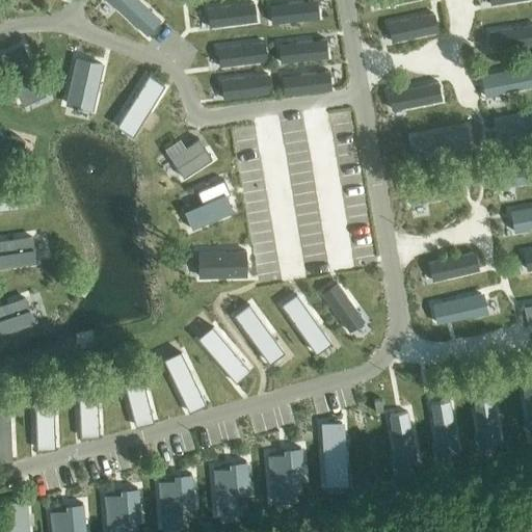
[(107,0),(114,6),(115,5),(148,34),(160,21),(137,0),(107,0)]
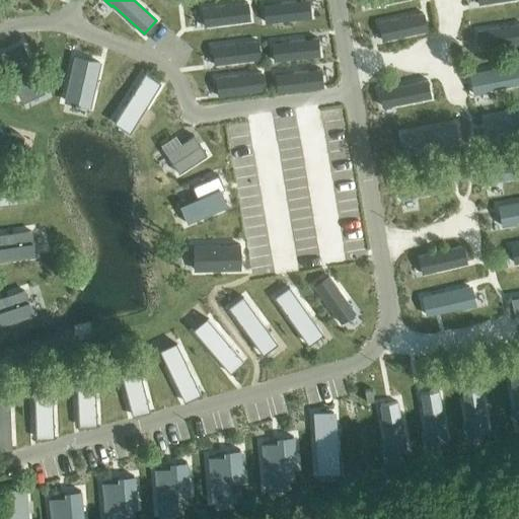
[(307,0),(305,0),(264,4),(266,22),(309,18),(307,0)]
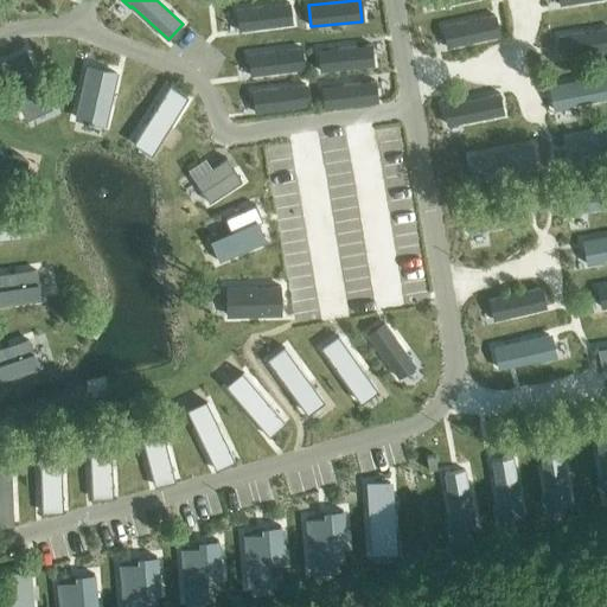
[(289,4),(237,10),(241,31),(292,24),(289,4)]
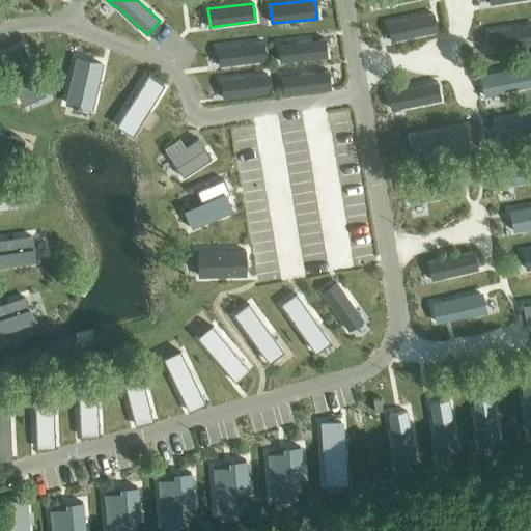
[(434,14),(389,23),(392,42),(437,31),(434,14)]
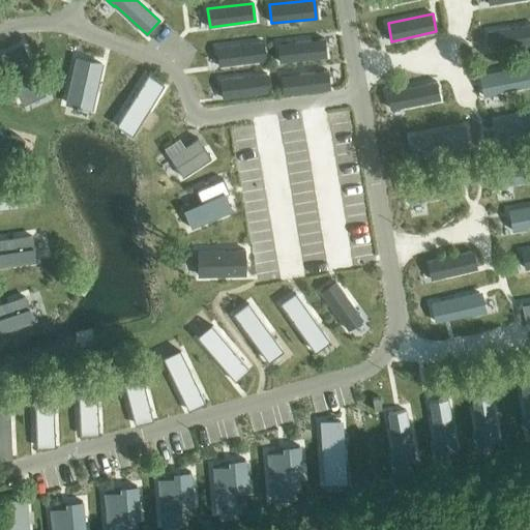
[(529,25),(489,32),(492,50),(529,43),(529,25)]
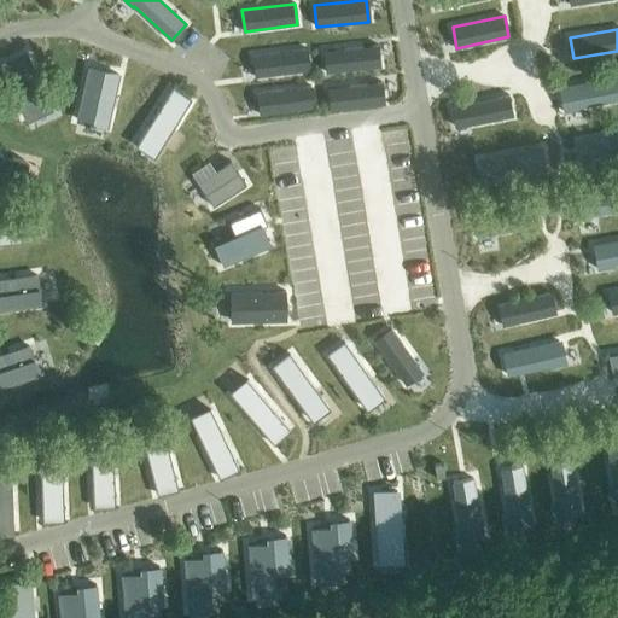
[(377,46),(324,51),(326,73),(379,68),(377,46)]
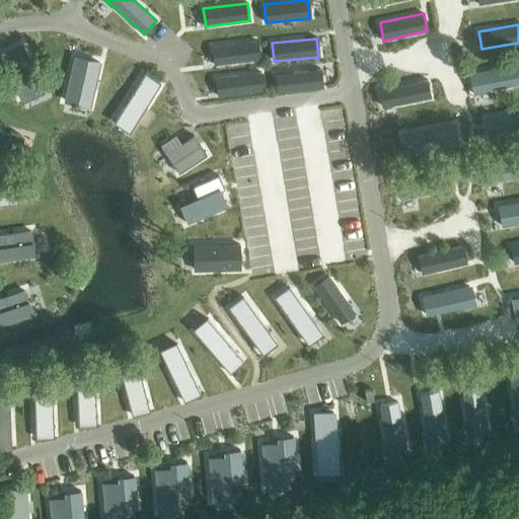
[(257,41),(213,47),(216,65),(260,59),(257,41)]
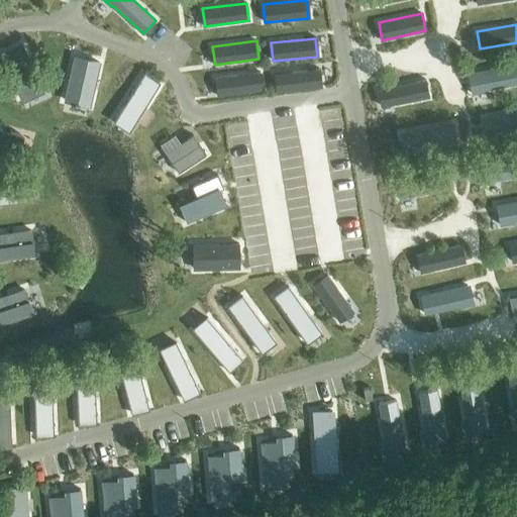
[(25,45),(0,56),(0,58),(26,107),(49,97),(25,45)]
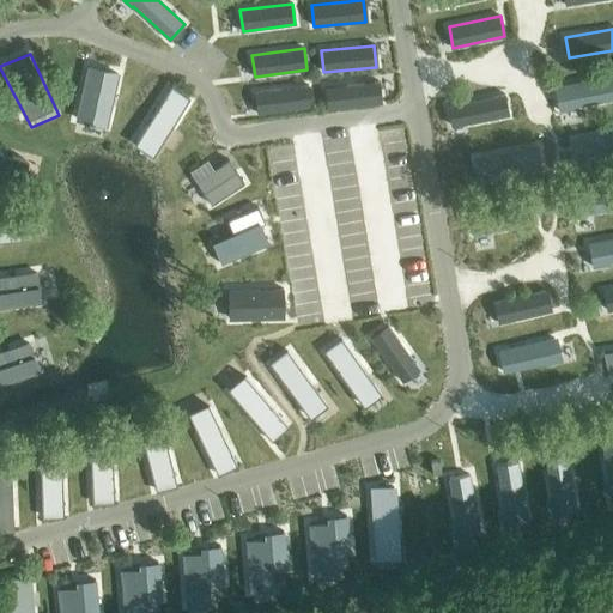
[(87,67),(77,121),(89,123),(87,126),(95,127),(95,125),(107,127),(119,73),(87,67)]
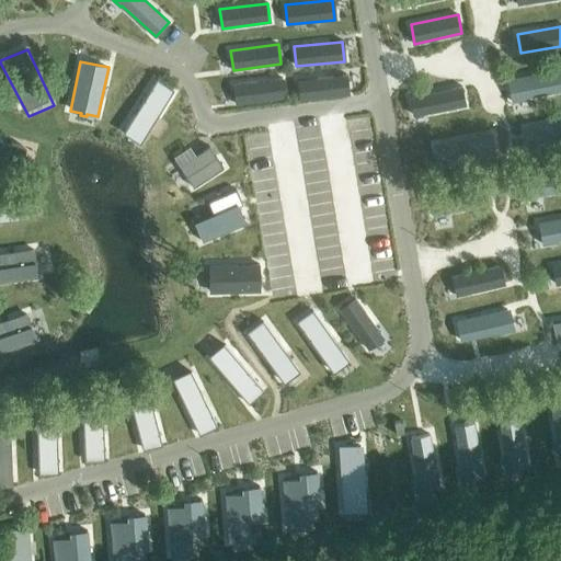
[(512,88),(510,88),(512,101),(525,99),(524,96),(560,89),(560,69),(510,79),(512,88)]
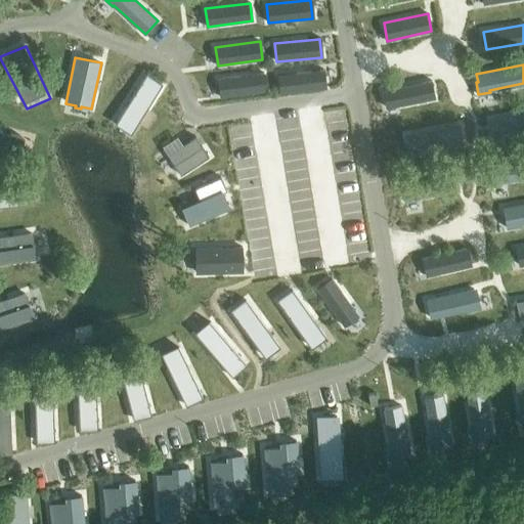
[(323,70),(278,75),(280,93),(324,88),(323,70)]
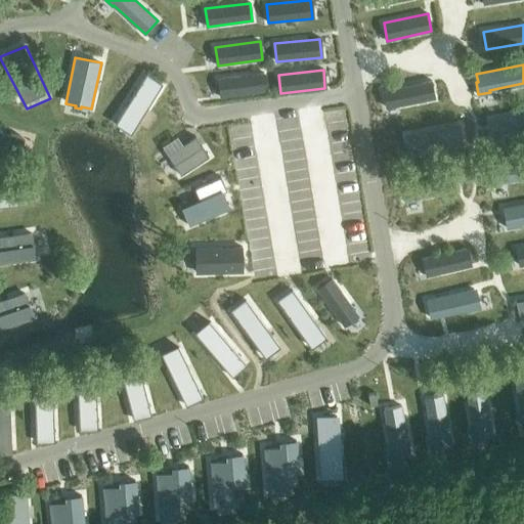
[(264,73),(219,79),(221,97),(266,91),(264,73)]
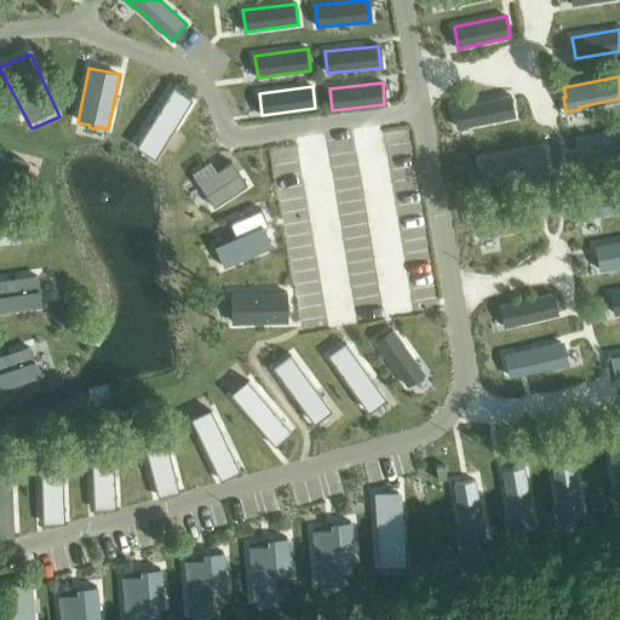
[(172,90),(138,142),(156,154),(190,101),(172,90)]
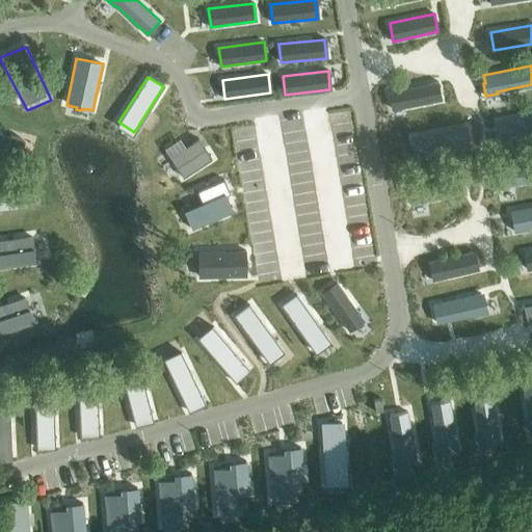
[(437,81),(389,91),(393,109),(442,100),(437,81)]
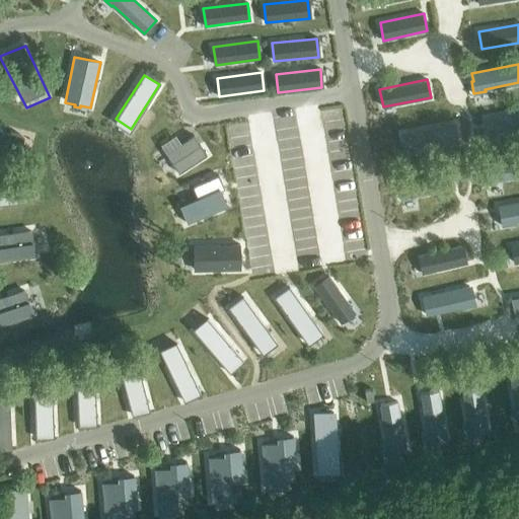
[(489,127),(487,127),(490,139),(501,136),(501,134),(518,131),(518,112),(488,119),(489,127)]
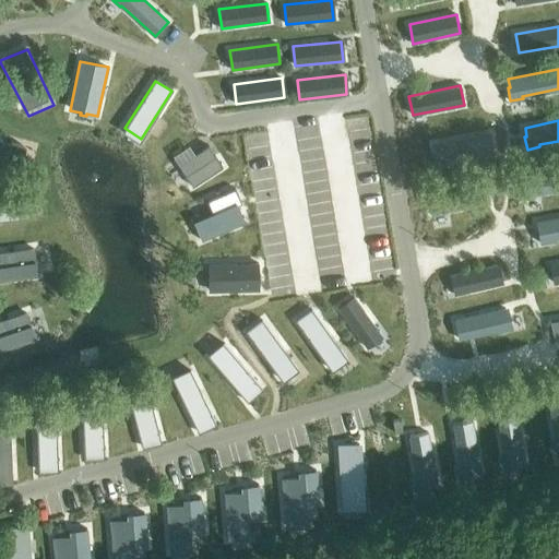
[(437,153),(435,153),(437,166),(450,164),(450,162),(495,153),(491,134),(435,144),(437,153)]
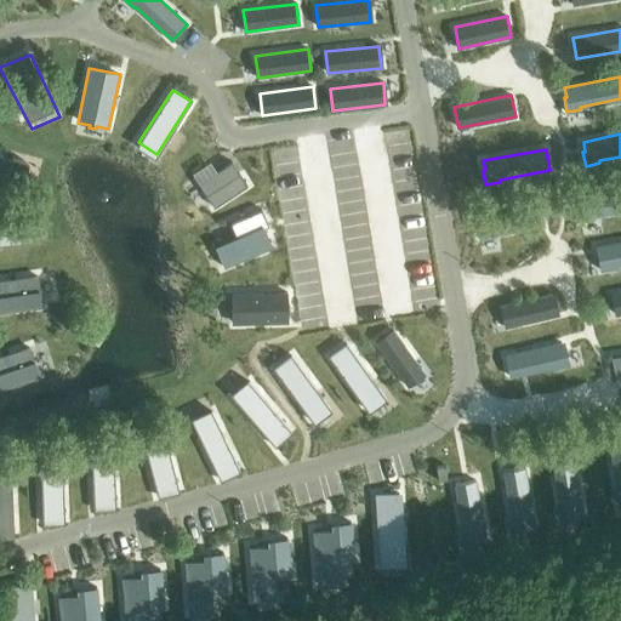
[(0,154),(0,175),(18,180),(23,161),(0,154)]
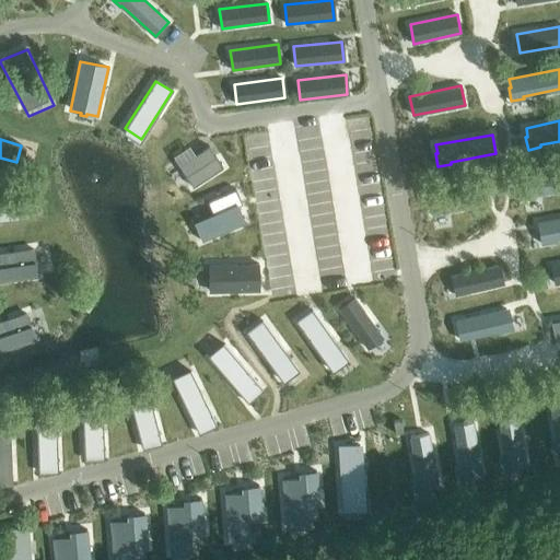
[(195,155),(179,165),(193,186),(222,166),(209,146),(195,155)]
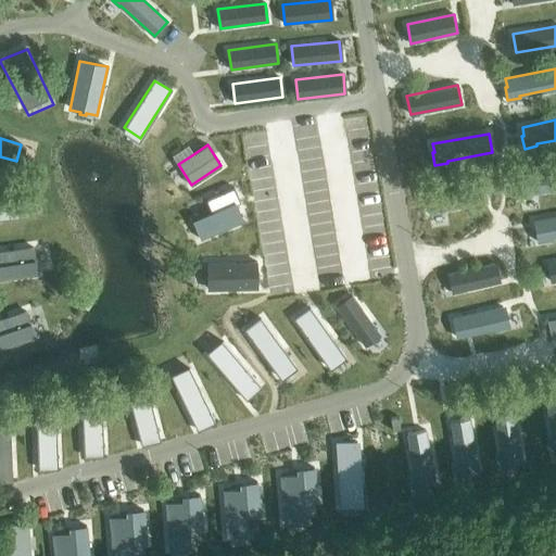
[(519,184),(517,185),(520,197),(532,194),(532,192),(555,187),(555,167),(518,175),(519,184)]
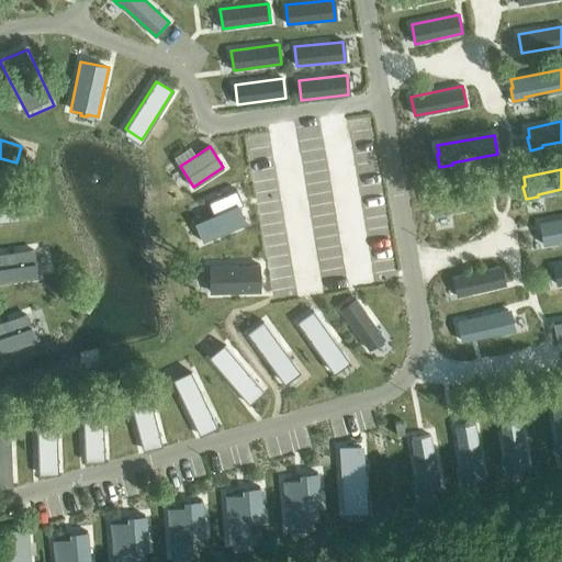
[(433,203),(430,203),(434,216),(446,214),(446,212),(491,203),(487,184),(431,194),(433,203)]
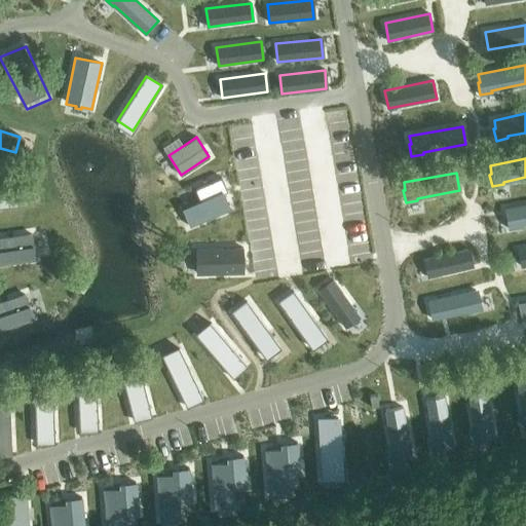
[(200,201),(183,209),(190,226),(230,209),(223,193),(227,192),(221,177),(194,188),(200,201)]
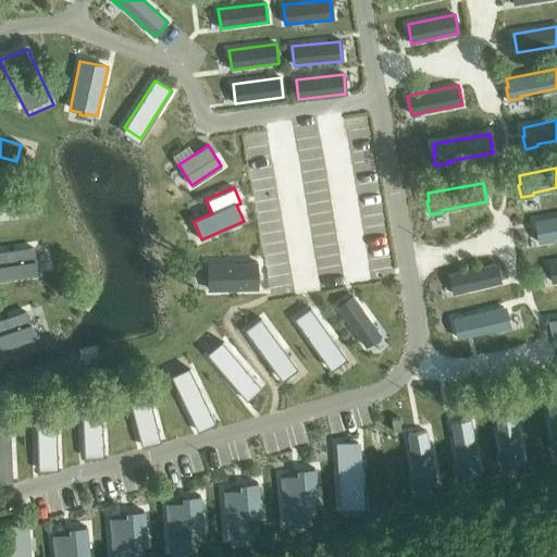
[(539,229),(536,230),(539,242),(552,239),(551,237),(556,236),(556,215),(536,220),(539,229)]
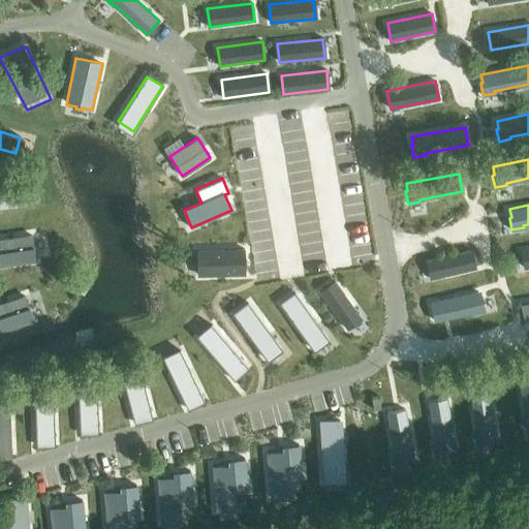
[(32,235),(0,239),(0,263),(36,259),(32,235)]
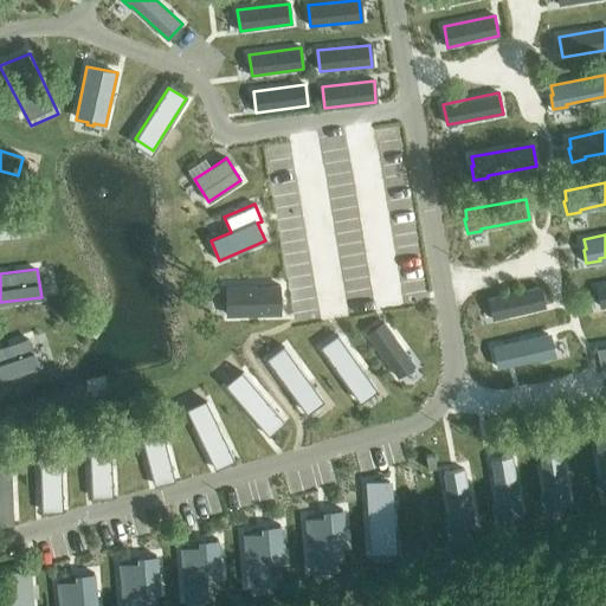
[(281,285),(226,287),(226,301),(229,301),(229,315),(281,314),(281,285)]
